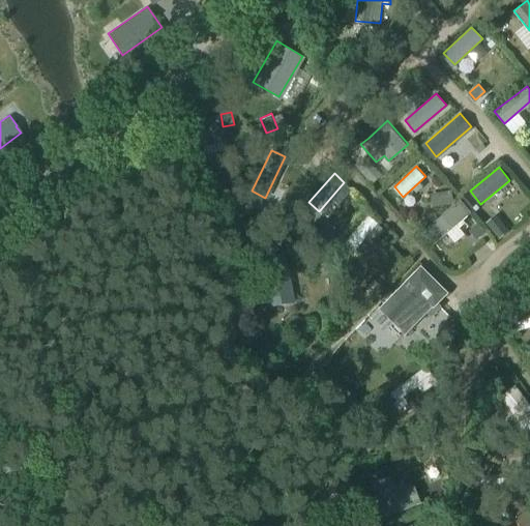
[(344,182),(331,197),(339,204),(352,188),(344,182)]
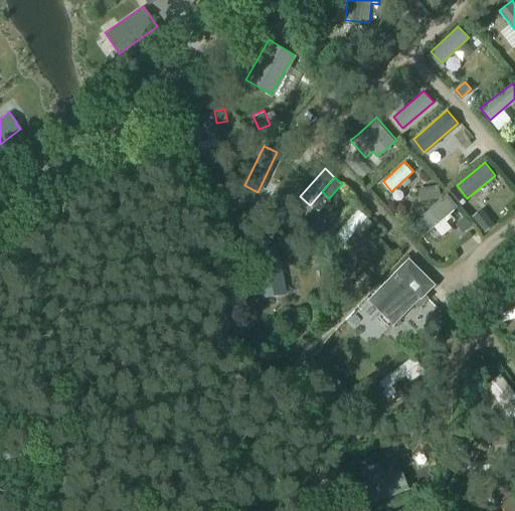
[(438,183),(430,184),(433,197),(440,195),(438,183)]
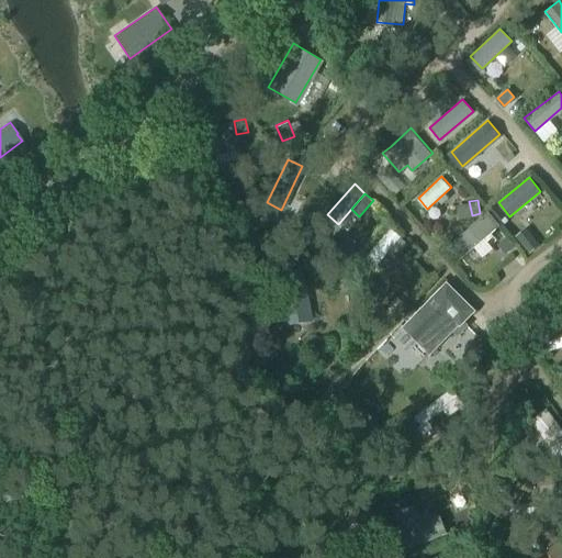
[(489,211),(448,245),(459,259),(501,224),(489,211)]
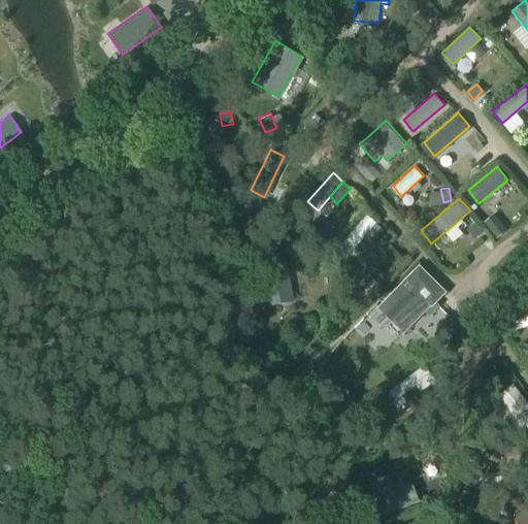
[(367,213),(343,240),(354,249),(376,221),(367,213)]
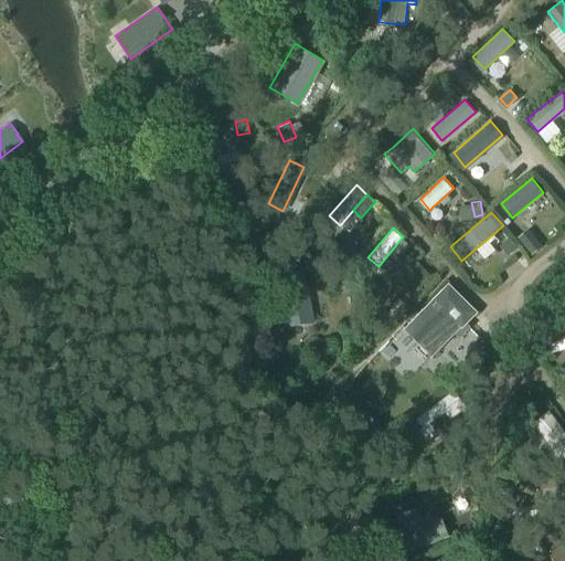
[(535,236),(524,245),(531,254),(543,245),(535,236)]
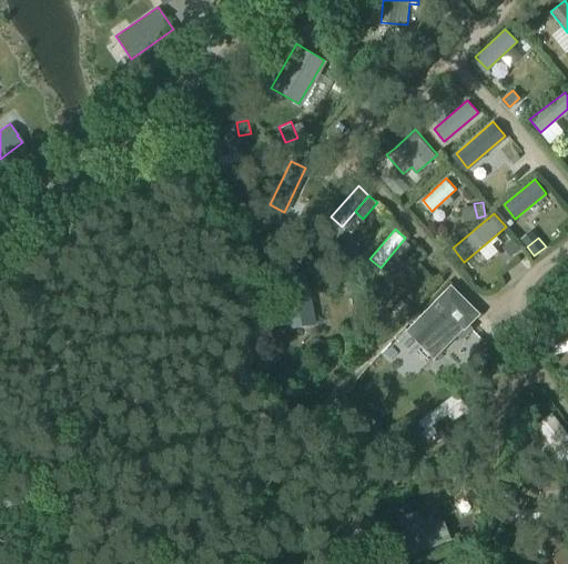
[(511,239),(504,244),(513,254),(520,249),(511,239)]
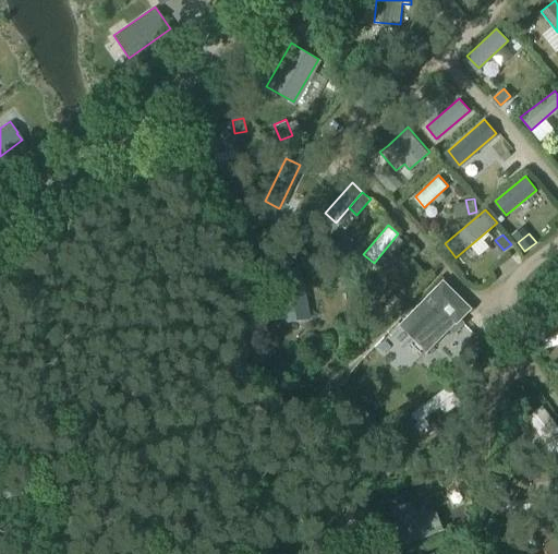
[(336,248),(334,256),(349,261),(351,252),(336,248)]
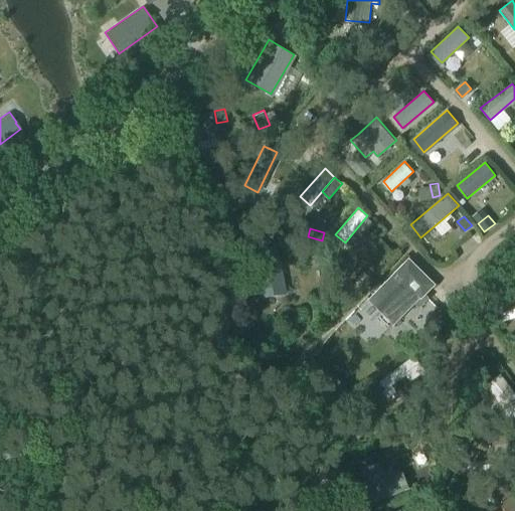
[(259,295),(285,290),(276,246),(250,251),(259,295)]
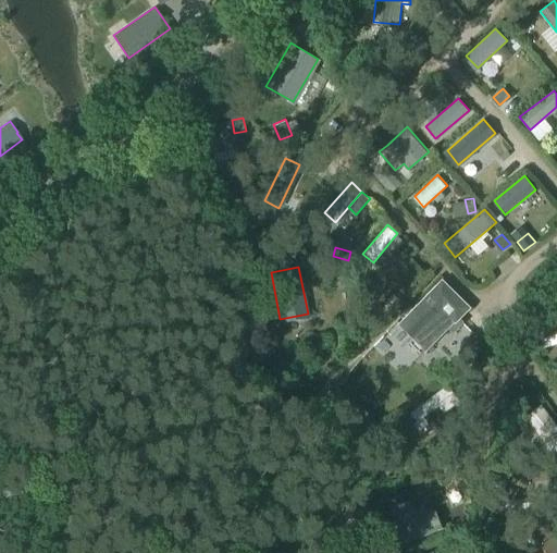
[(443,279),(398,324),(413,340),(424,351),(454,320),(469,305),(443,279)]
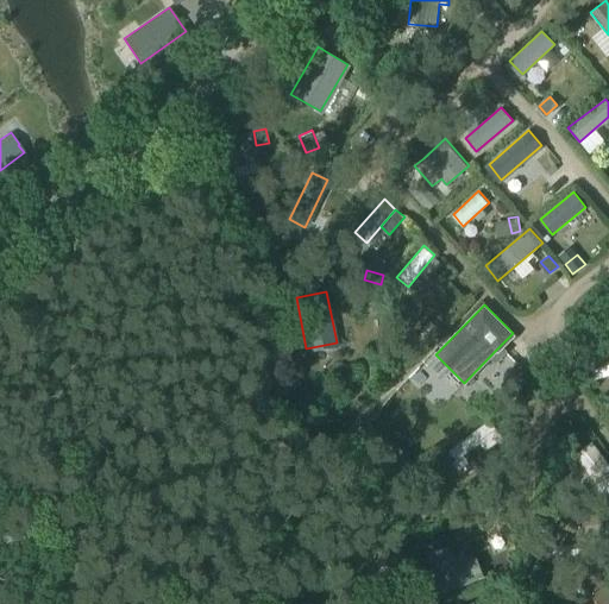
[(429,320),(422,328),(429,334),(437,326),(429,320)]
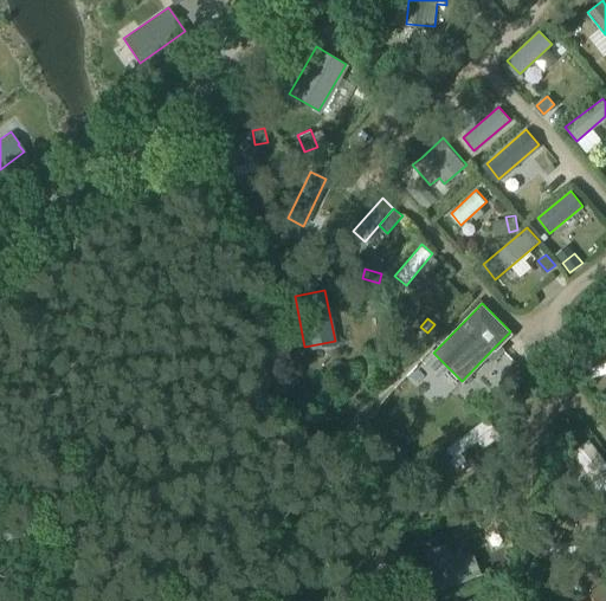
[(605,343),(580,351),(585,367),(605,361),(605,343)]
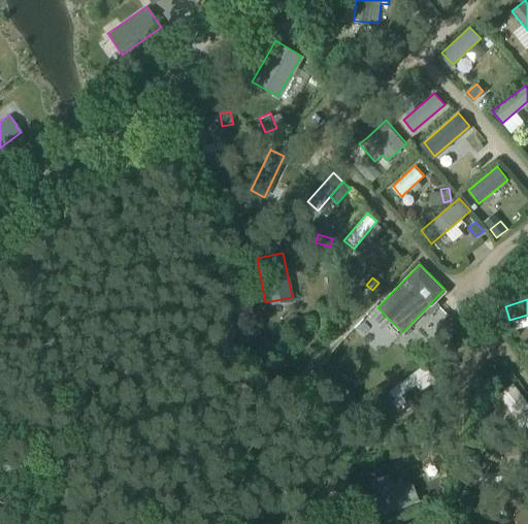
[(389,389),(401,405),(435,380),(423,363),(389,389)]
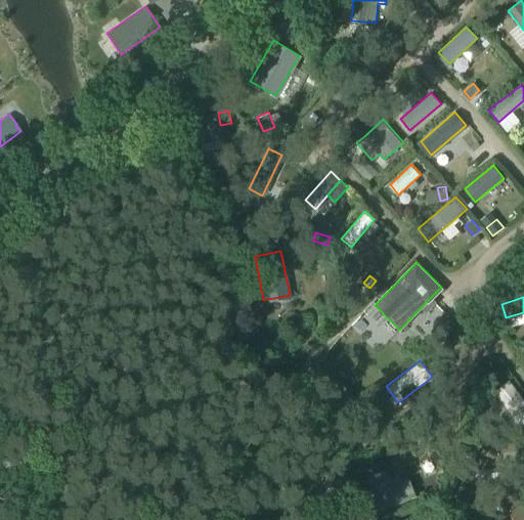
[(315,364),(305,377),(329,397),(340,386),(315,364)]
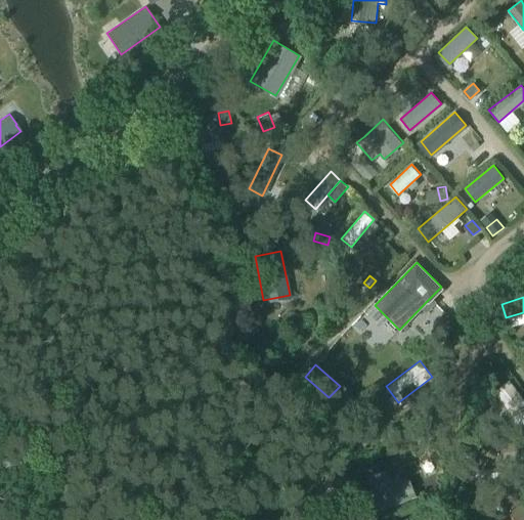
[(523,417),(523,397),(510,380),(495,391),(520,422),(523,417)]
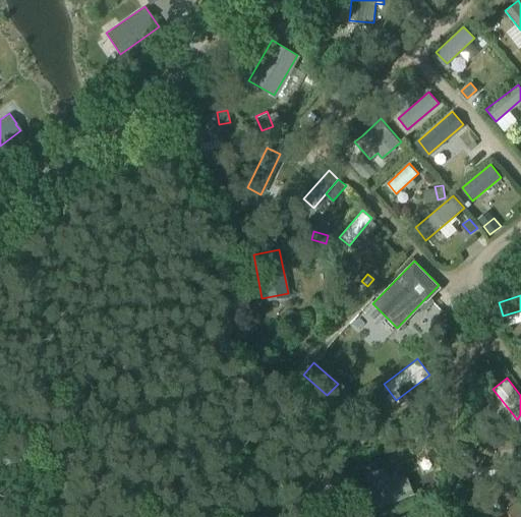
[(402,431),(390,437),(395,447),(407,441),(402,431)]
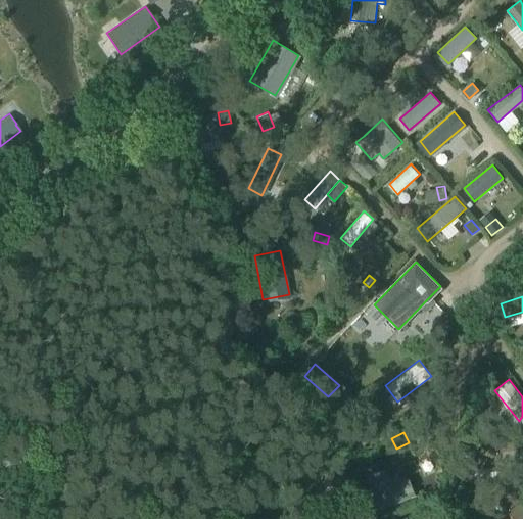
[(410,479),(366,496),(372,512),(416,496),(410,479)]
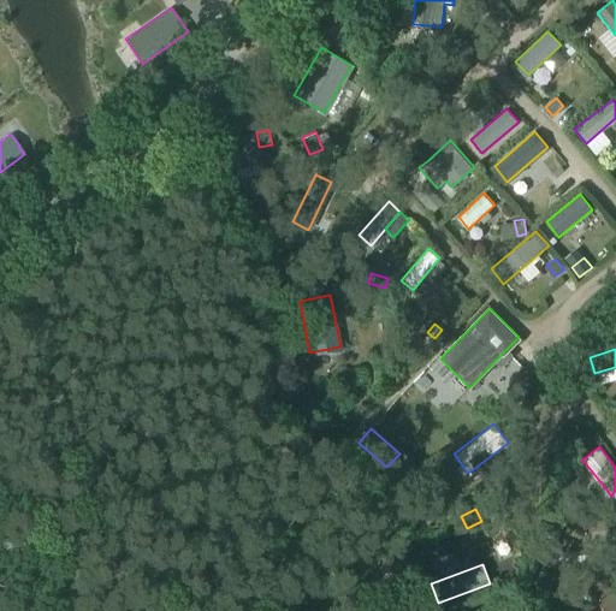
[(615,610),(615,594),(604,576),(578,593),(590,610),(615,610)]
